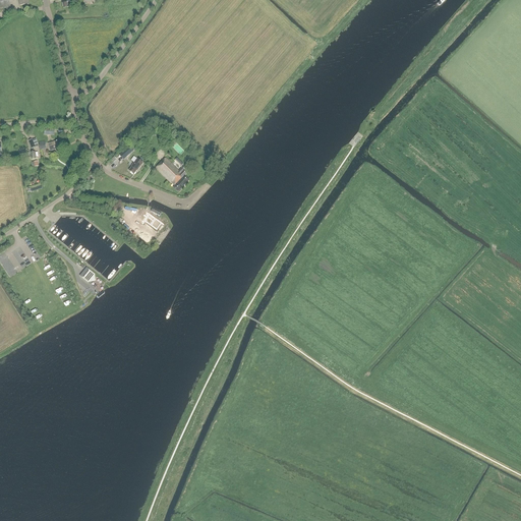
[(0,0),(0,8),(11,8),(10,0),(13,0),(19,0),(20,5),(29,5),(27,0),(0,0)]
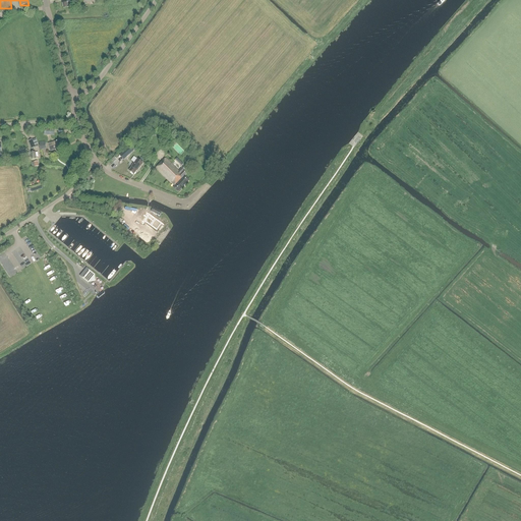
[(57,156),(62,155),(59,141),(53,142),(49,143),(51,150),(55,149),(57,156)]
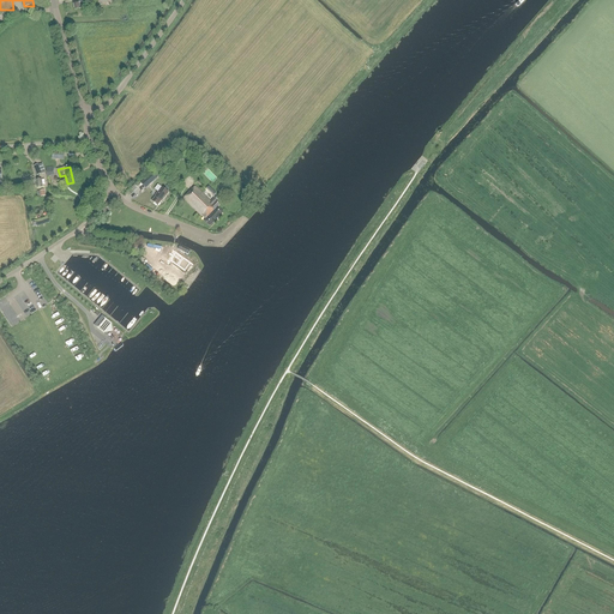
[(154,172),(144,180),(149,185),(158,178),(154,172)]
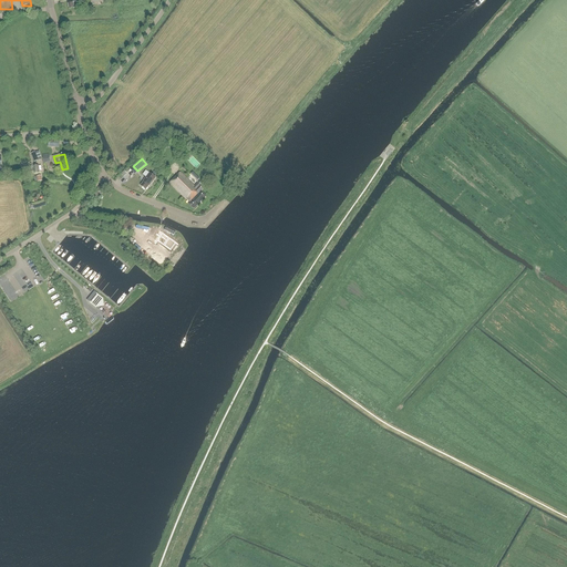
[(29,173),(29,172),(29,171),(32,171),(33,174),(39,174),(39,172),(41,172),(41,166),(38,167),(38,166),(32,166),(32,164),(28,164),(28,166),(22,166),(22,172),(23,172),(23,173),(24,174),(26,174),(27,174),(28,174),(29,173)]
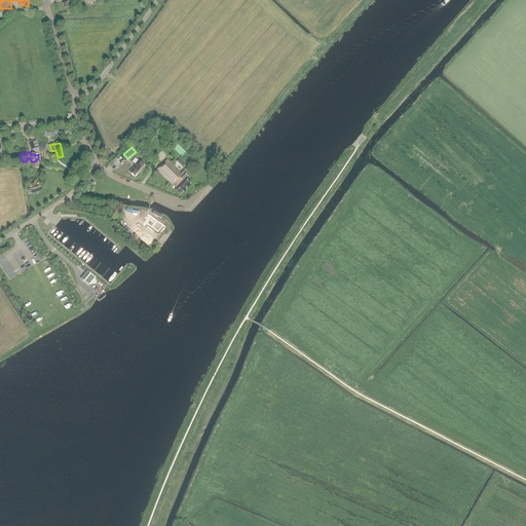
[(123,158),(120,155),(110,165),(112,168),(123,158)]
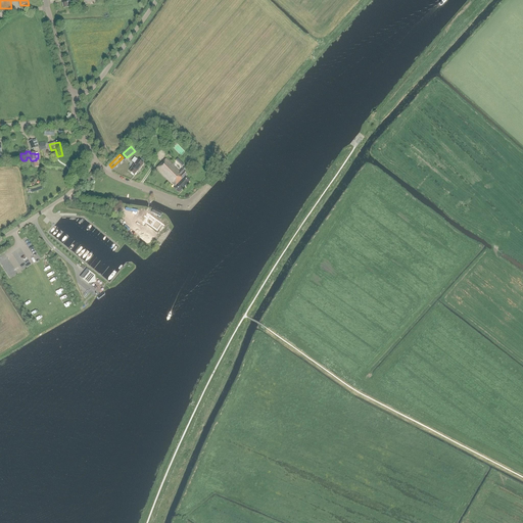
[(179,171),(167,158),(156,169),(172,184),(175,187),(174,188),(178,193),(190,181),(185,177),(187,175),(184,172),(185,171),(183,169),(179,173),(178,172),(179,171)]
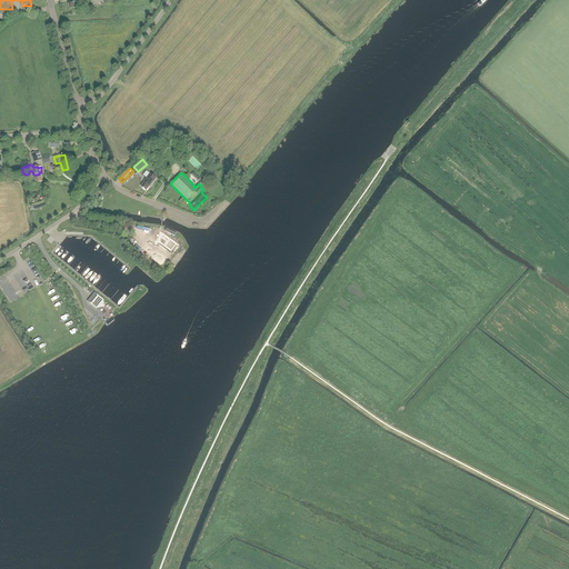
[(199,181),(201,179),(195,172),(191,175),(199,181)]
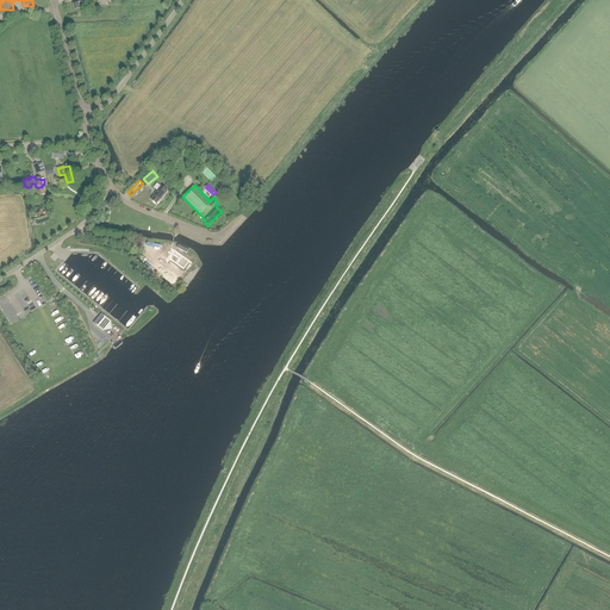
[(167,191),(161,187),(157,191),(154,194),(155,195),(151,200),(157,204),(160,200),(167,191)]
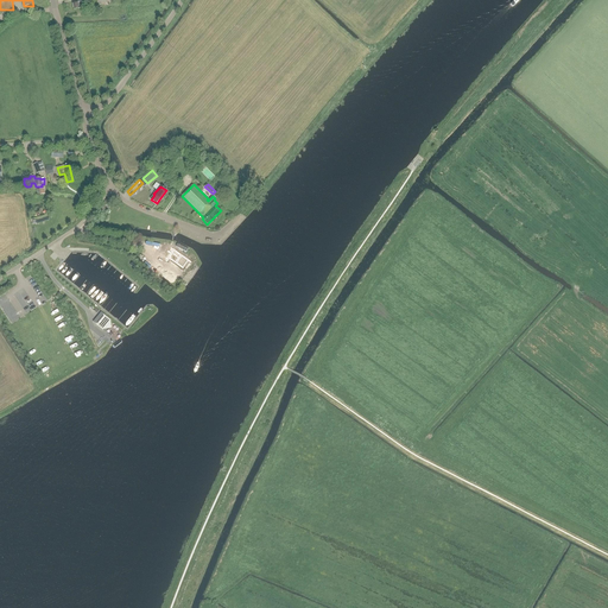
[(103,206),(101,209),(107,214),(109,210),(108,209),(111,207),(109,206),(113,201),(109,198),(108,200),(107,198),(102,206),(103,206)]
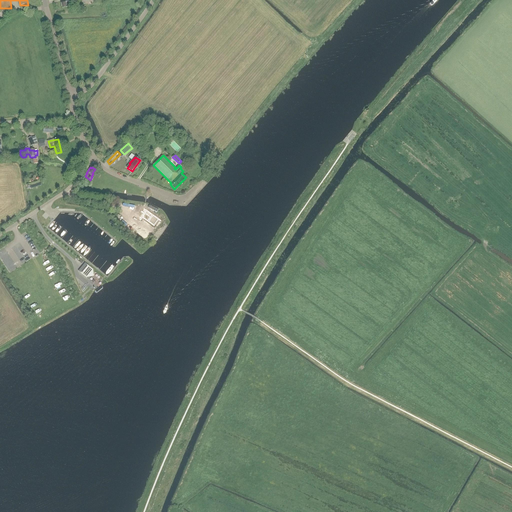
[(148,211),(143,217),(155,226),(160,220),(148,211)]
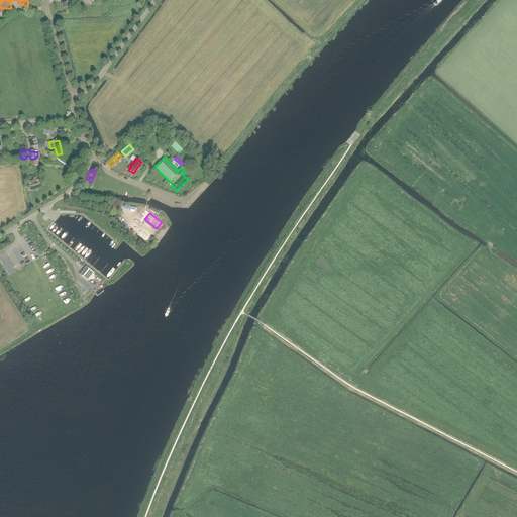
[(141,229),(139,232),(147,238),(149,236),(141,229)]
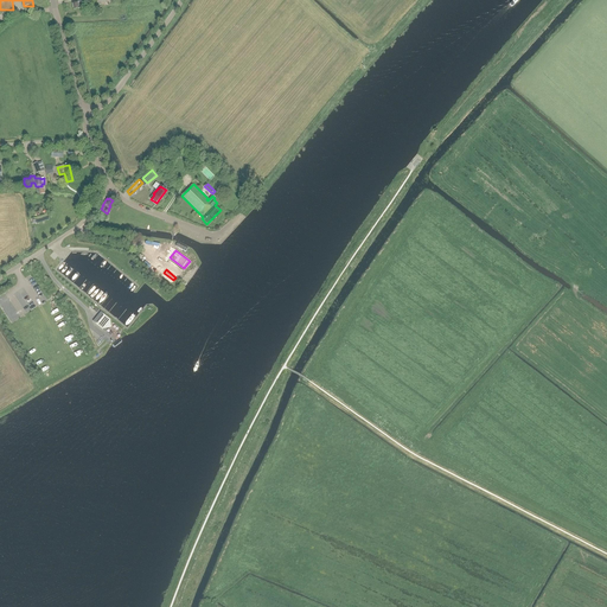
[(27,312),(37,307),(30,294),(25,296),(27,301),(23,305),(27,312)]
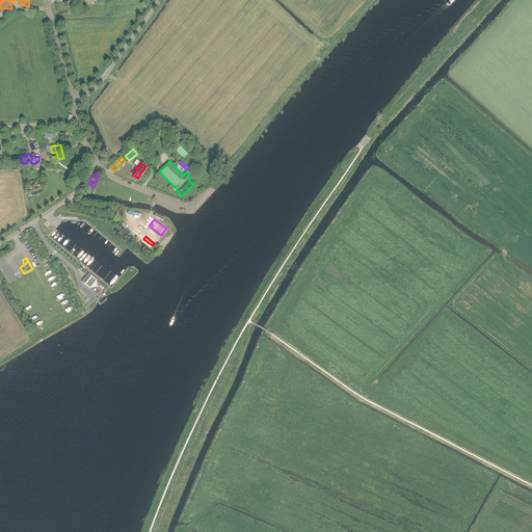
[(97,281),(88,274),(82,282),(82,283),(89,289),(94,285),(97,284),(97,281)]
